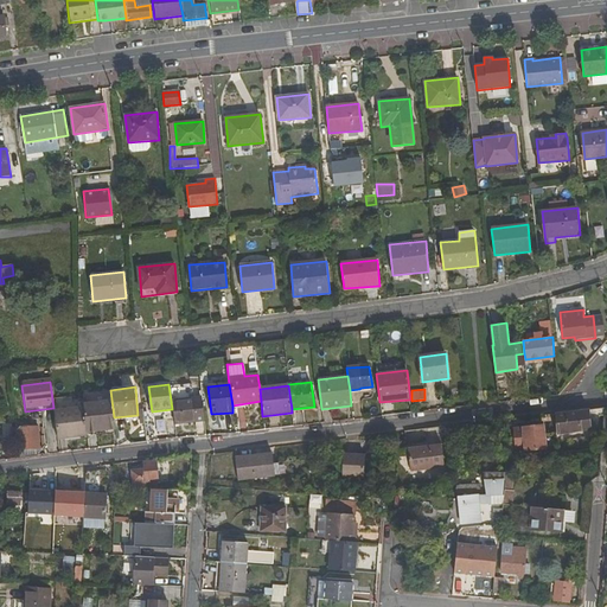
[(172,409),(174,425),(204,421),(200,397),(171,401),(172,409)]
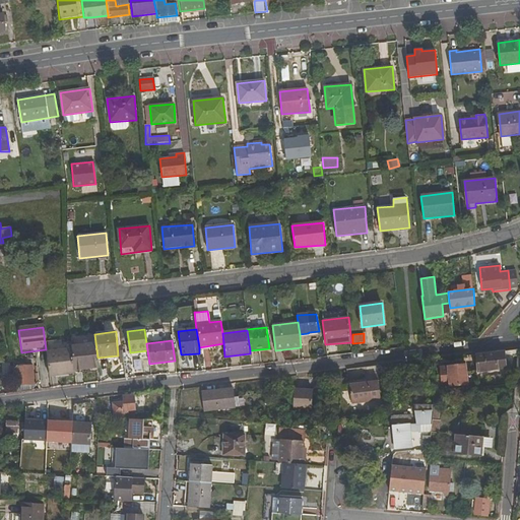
[(98,358),(95,342),(70,345),(71,349),(73,371),(99,368),(98,358)]
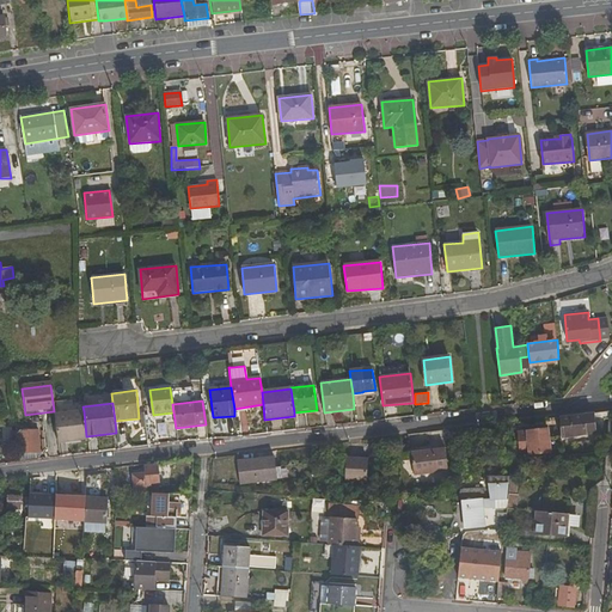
[(86,436),(84,411),(54,415),(57,442),(87,439),(86,436)]
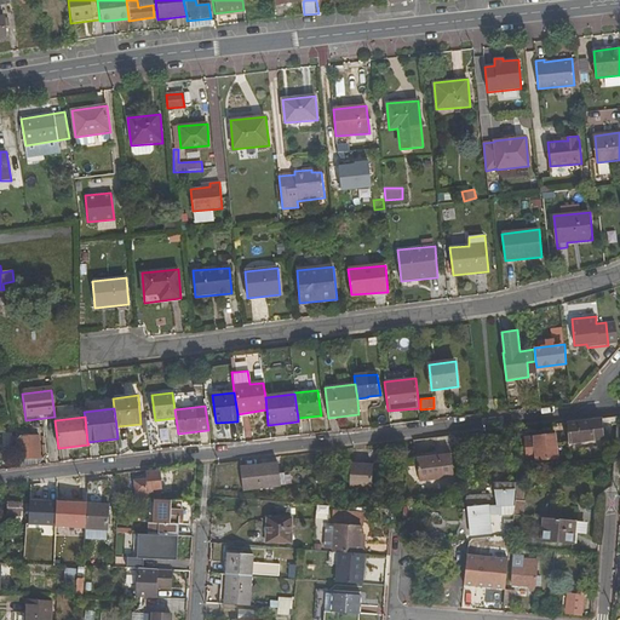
[(568,443),(604,440),(603,428),(618,425),(618,417),(612,417),(566,422),(568,443)]
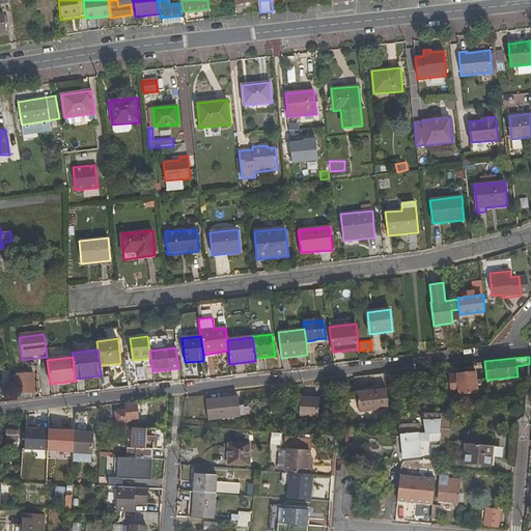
[(476,379),(475,371),(456,372),(458,395),(475,393),(474,379),(476,379)]
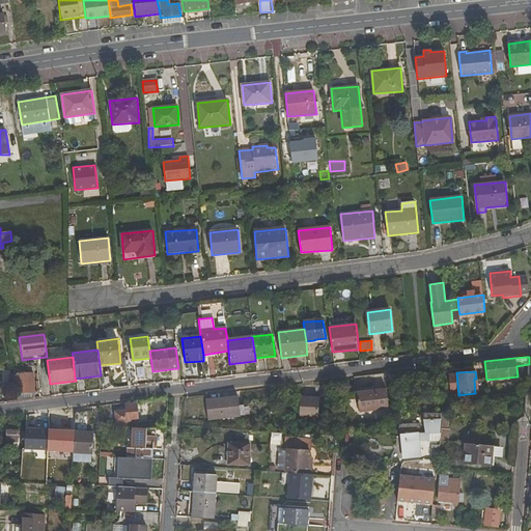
[(32,373),(9,374),(10,386),(16,385),(17,393),(34,392),(32,373)]
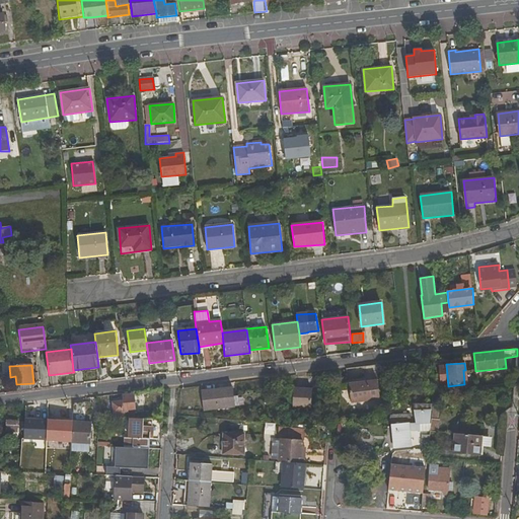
[(351,402),(380,399),(377,379),(349,383),(351,402)]
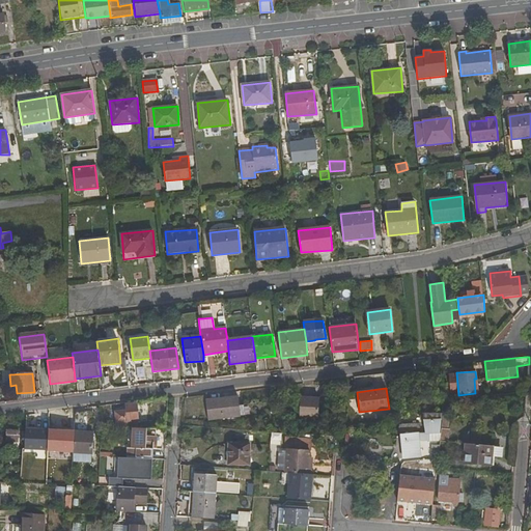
[(208,420),(241,416),(239,396),(206,400),(208,420)]
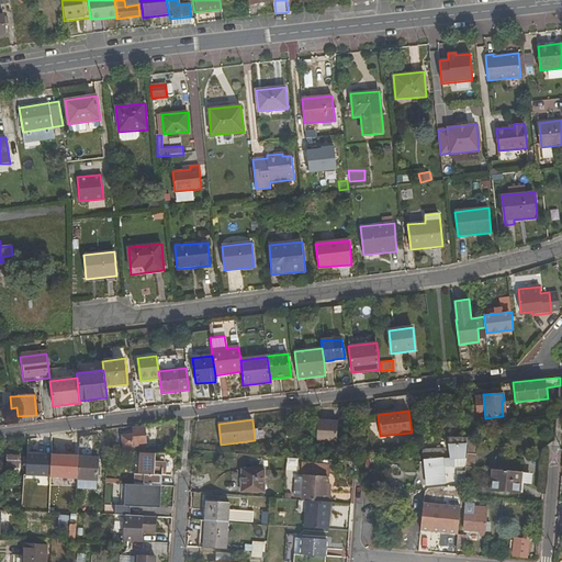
[(316,441),(336,442),(338,422),(318,420),(316,441)]
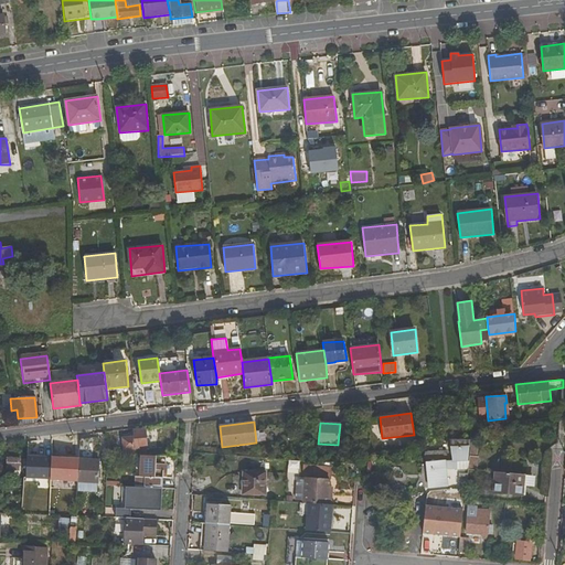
[(124,450),(148,448),(146,429),(134,430),(135,437),(123,438),(124,450)]
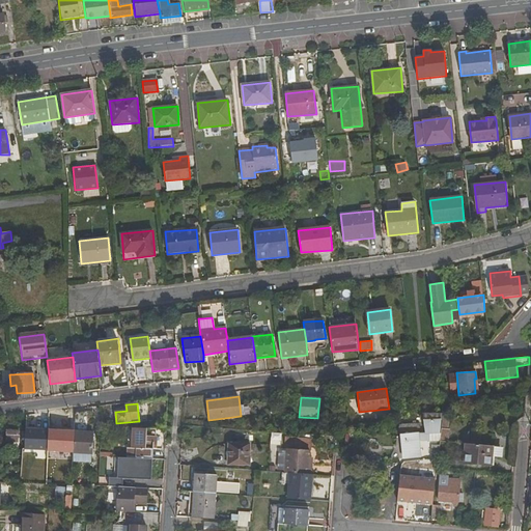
[(84,431),(85,411),(75,412),(73,462),(91,463),(92,432),(84,431)]
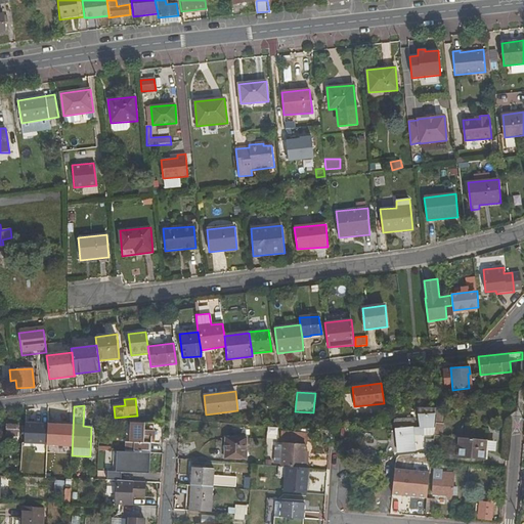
[(146,418),(155,418),(156,407),(147,406),(146,418)]
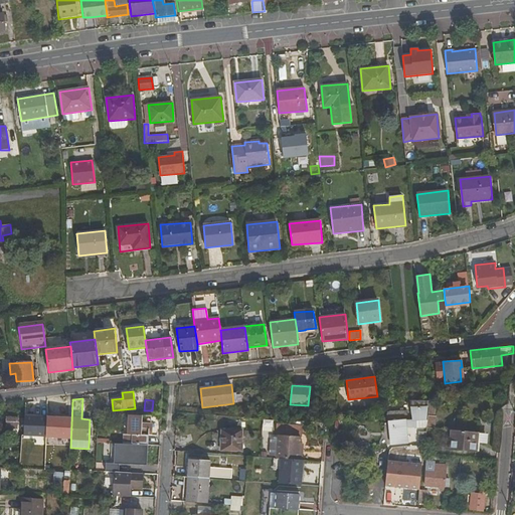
[(427,400),(410,400),(411,419),(389,421),(392,446),(408,444),(407,428),(417,427),(417,422),(425,421),(427,403),(427,400)]
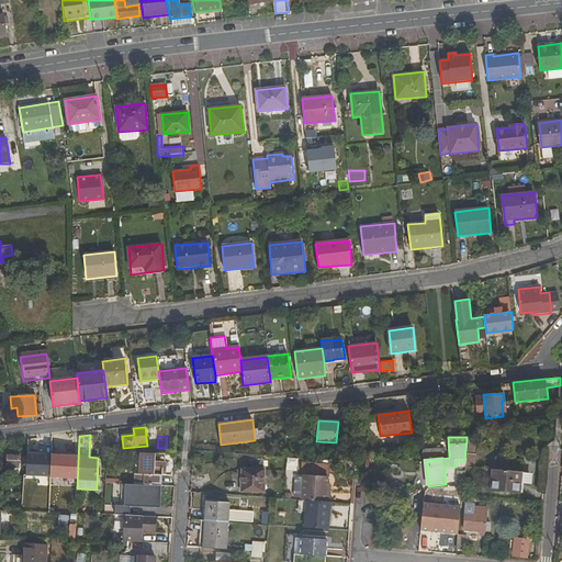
[(7,467),(20,468),(21,449),(8,449),(7,467)]
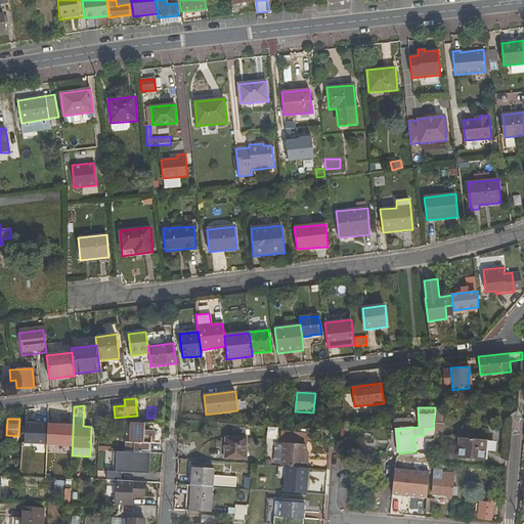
[(157,423),(132,422),(131,441),(126,441),(126,451),(134,452),(154,452),(155,436),(156,436),(157,423)]
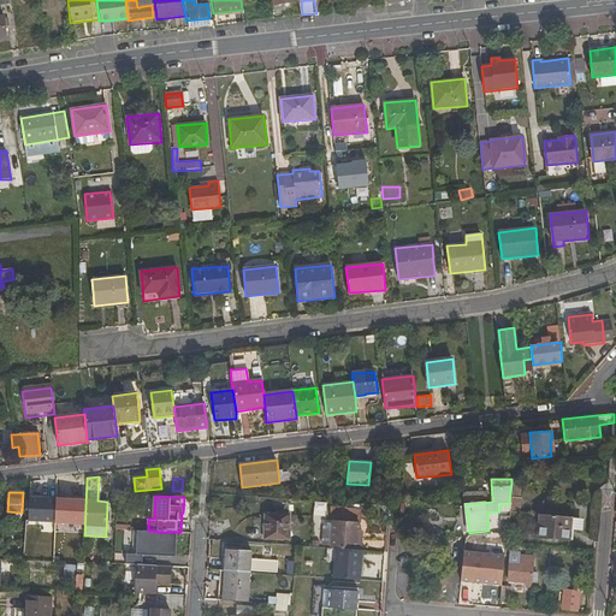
[(575,516),(592,517),(593,502),(578,499),(575,516)]
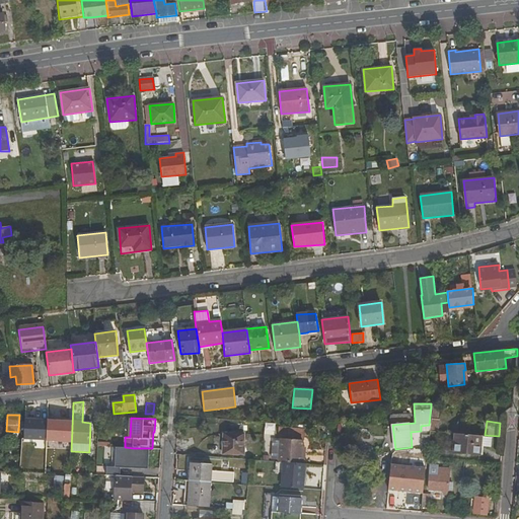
[(266,423),(265,434),(275,434),(275,423),(266,423)]
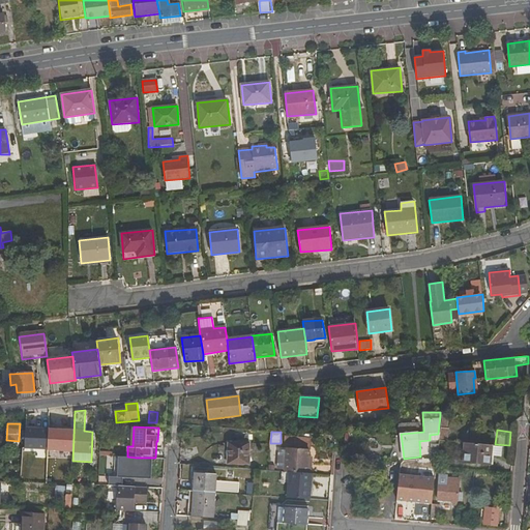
[(229,464),(249,464),(249,443),(229,443),(229,464)]
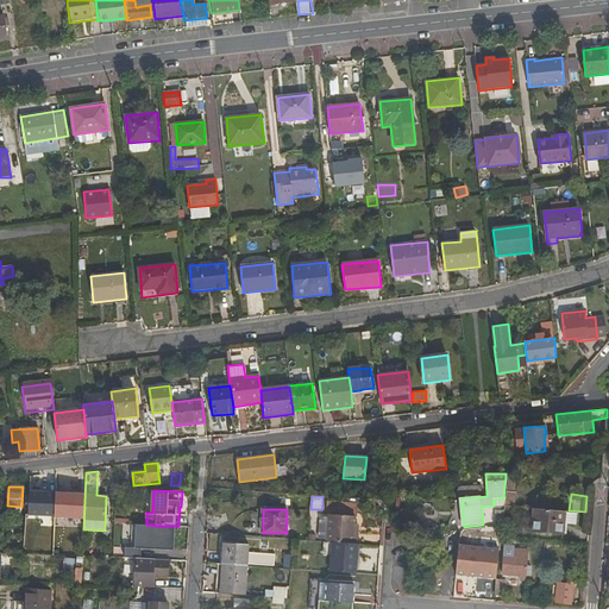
[(532,532),(564,535),(566,512),(533,509),(532,532)]
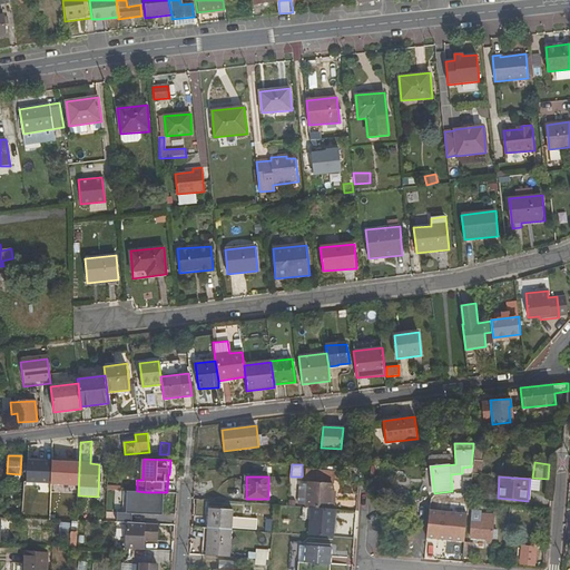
[(311,508),(335,509),(335,498),(332,498),(333,484),(308,482),(306,507),(311,508)]
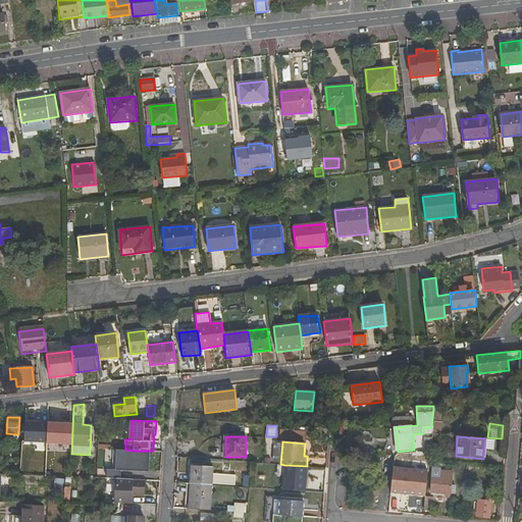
[(133,456),(146,457),(147,468),(154,468),(154,464),(160,464),(159,452),(153,451),(134,451),(133,456)]
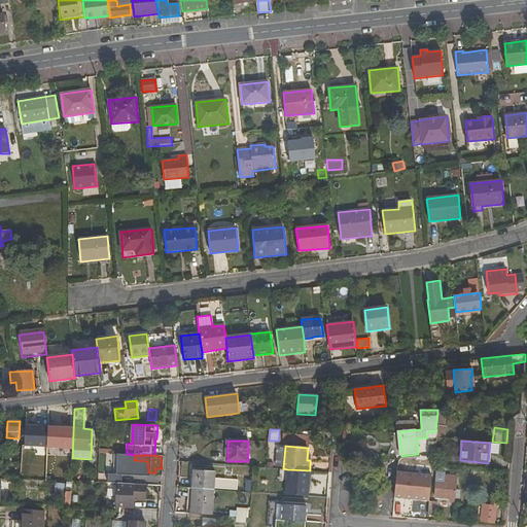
[(192,488),(214,489),(215,471),(194,469),(192,488)]
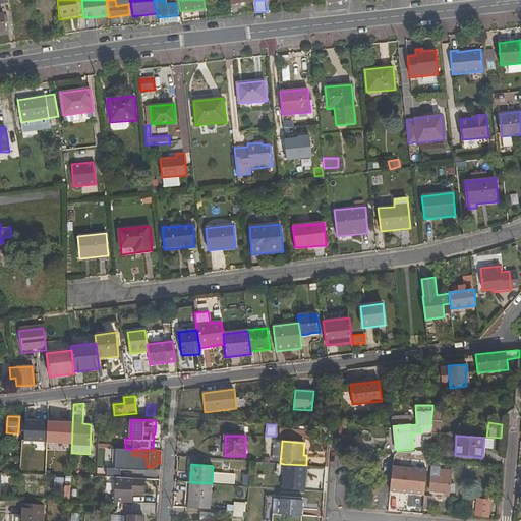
[(283,488),(304,490),(306,465),(284,464),(283,488)]
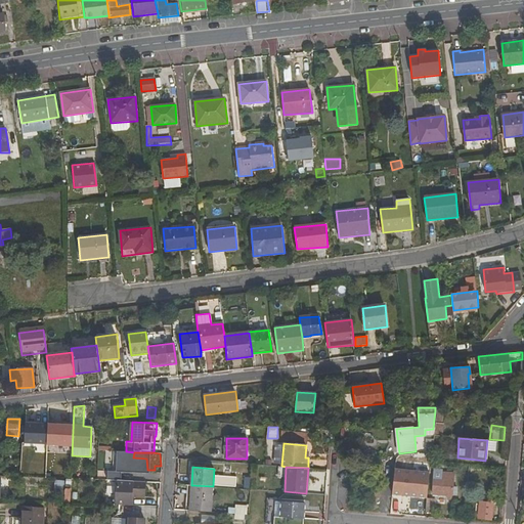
[(455,474),(442,473),(442,469),(435,469),(433,494),(456,496),(457,487),(454,487),(455,474)]
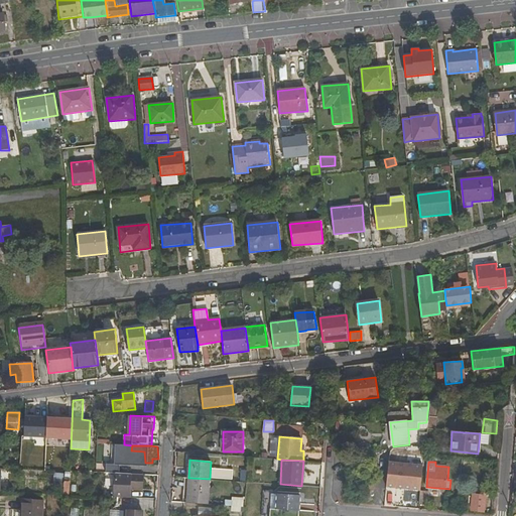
[(68,494),(69,482),(65,482),(65,473),(54,473),(53,493),(68,494)]
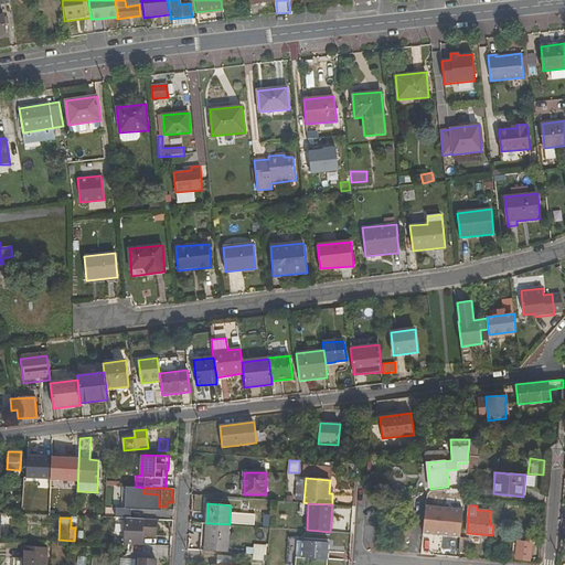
[(145,536),(158,537),(158,521),(127,519),(126,545),(145,545),(145,536)]
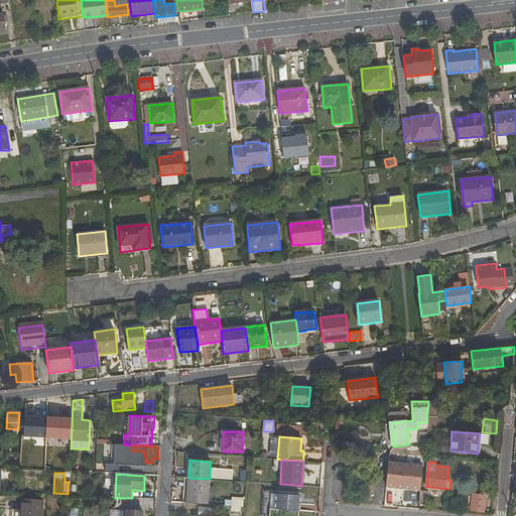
[(186,503),(208,504),(210,479),(188,478),(186,503)]
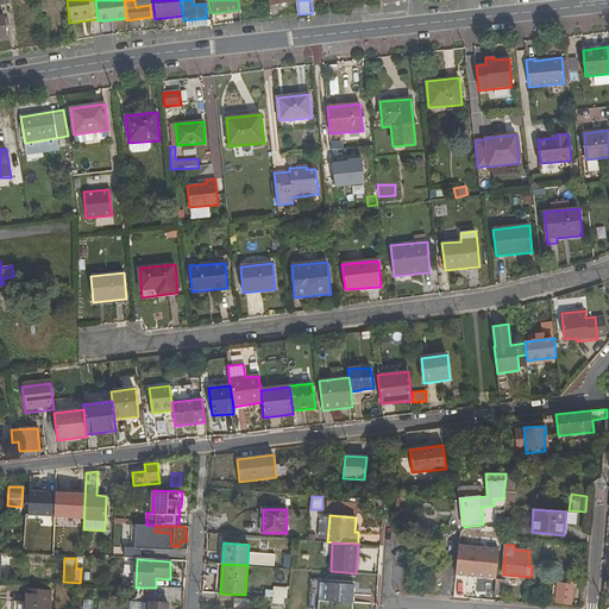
[(205,578),(217,578),(217,566),(205,566),(205,578)]
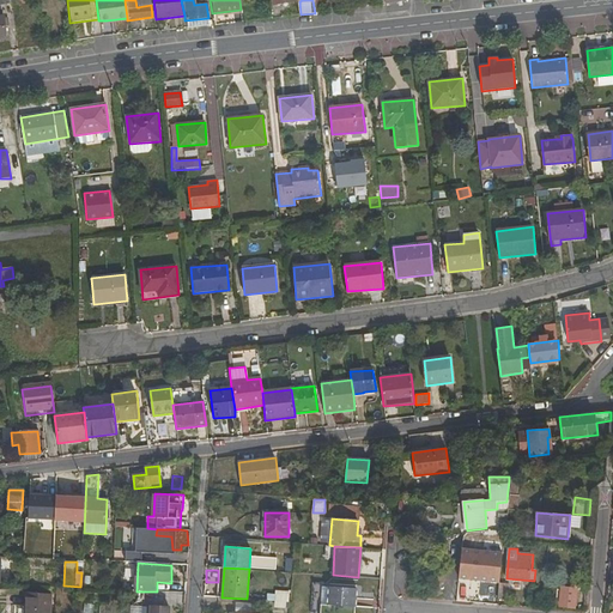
[(509,601),(510,583),(499,583),(498,600),(509,601)]
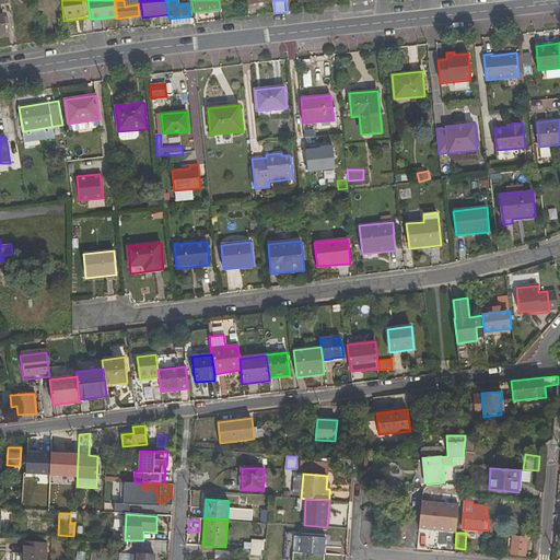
[(292,559),(324,559),(326,538),(294,536),(292,559)]
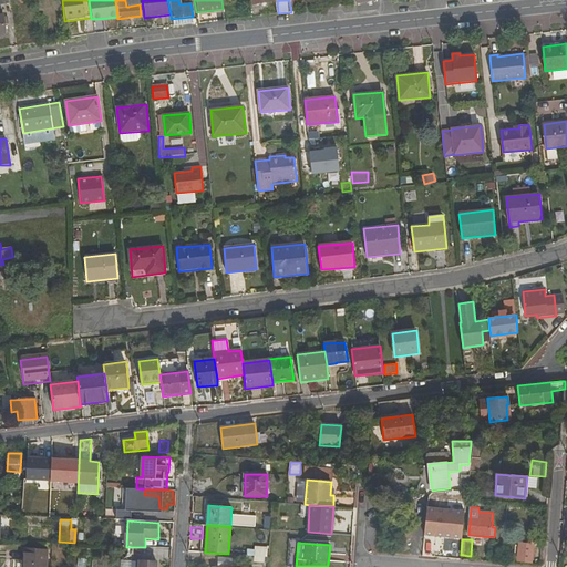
[(518,557),(533,558),(534,546),(519,545),(518,557)]
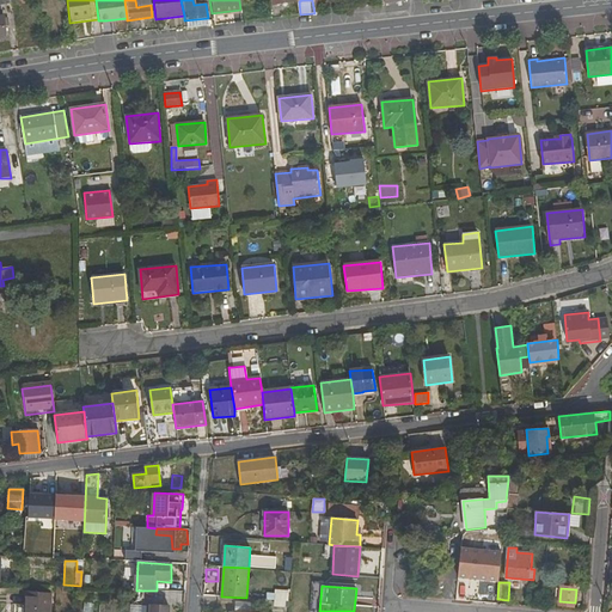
[(274,607),(288,607),(289,591),(275,591),(274,607)]
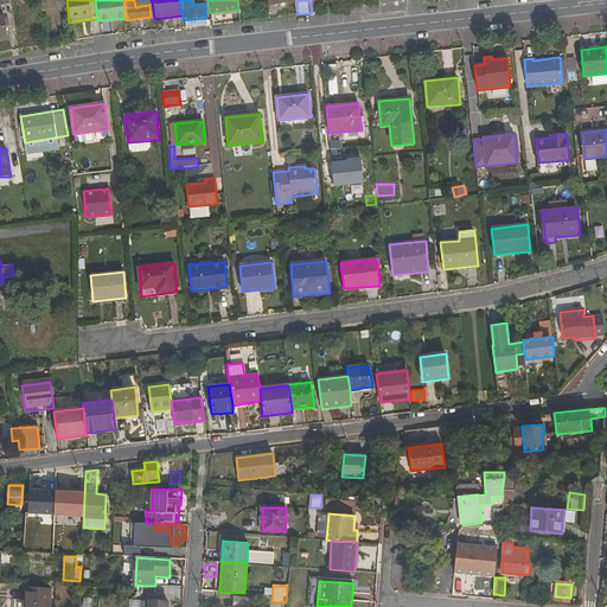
[(24,606),(49,606),(51,588),(26,587),(24,606)]
